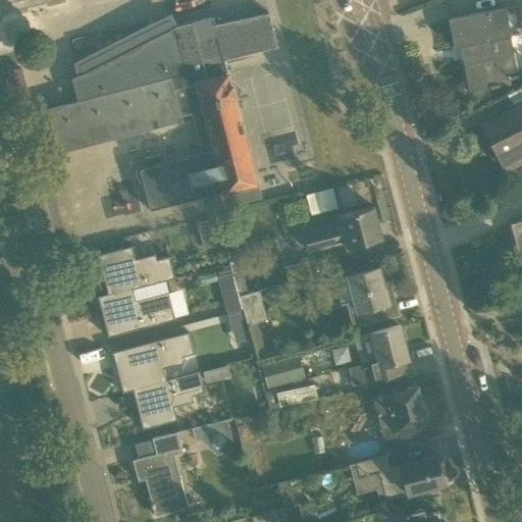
[(511,36),(506,7),(449,18),(449,19),(453,18),(457,45),(454,46),(454,47),(462,45),(465,58),(463,58),(469,90),(501,85),(500,80),(510,77),(510,79),(519,76),(511,36)]
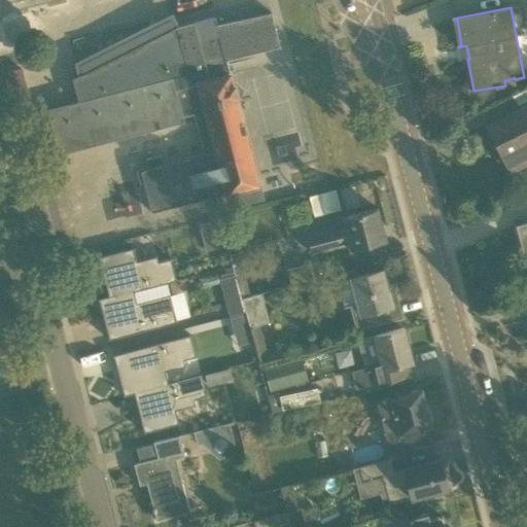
[(277,47),(280,46),(271,9),(255,12),(256,16),(217,27),(213,19),(173,29),(169,21),(75,62),(80,70),(73,77),(79,102),(40,111),(40,113),(48,111),(59,153),(60,153),(60,151),(182,119),(183,121),(184,121),(182,116),(194,113),(204,153),(150,168),(153,179),(143,182),(151,212),(215,196),(218,208),(261,198),(236,98),(239,97),(241,90),(236,84),(233,84),(225,56),(276,43),(277,47)]
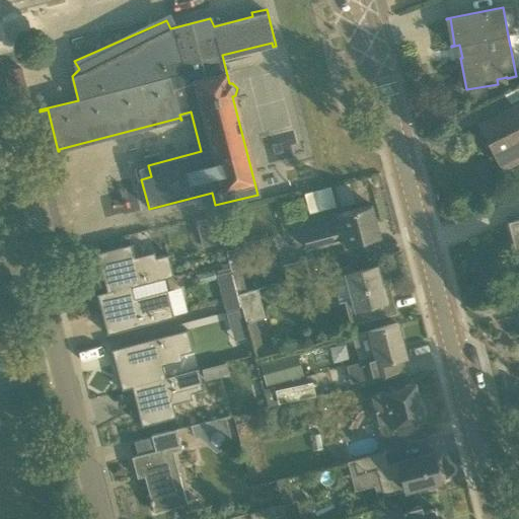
[(498,156),(518,145),(518,104),(511,108),(513,113),(484,128),(498,156)]
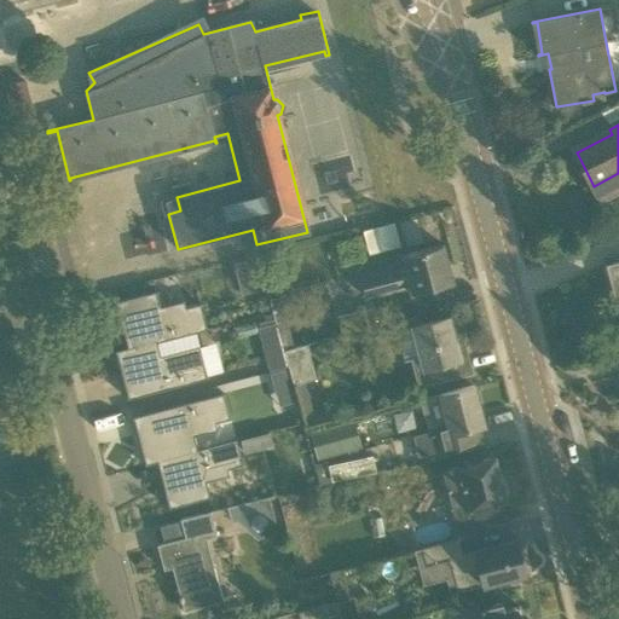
[(411,293),(452,282),(443,244),(401,255),(403,258),(374,265),(375,271),(360,275),(365,298),(410,285),(411,293)]
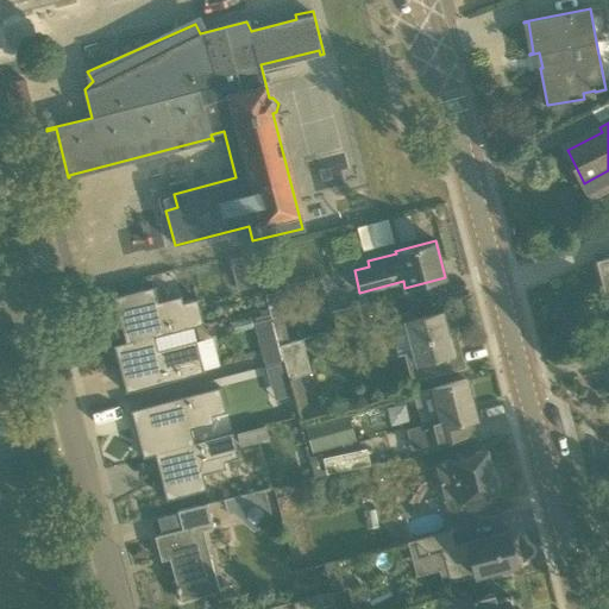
[(244,256),(228,261),(231,270),(246,265),(244,256)]
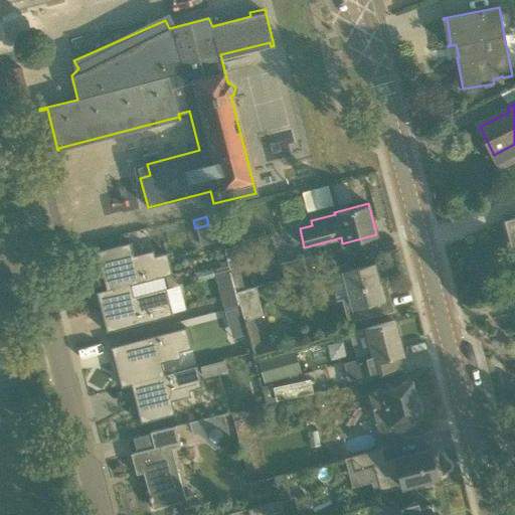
[(514,217),(504,220),(512,247),(514,246),(514,217)]
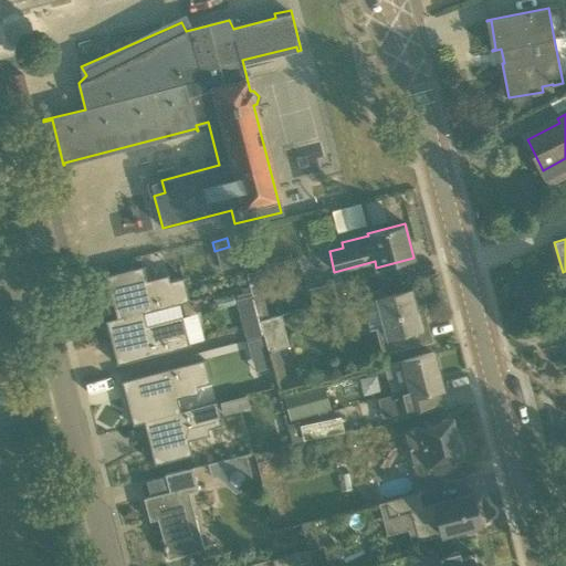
[(146,265),(107,276),(115,304),(121,303),(125,317),(145,311),(196,296),(197,295),(197,294),(191,275),(173,281),(171,274),(149,280),(146,265)]
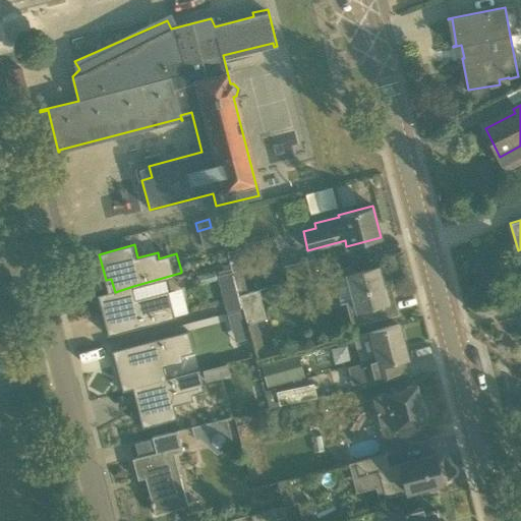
[(236,247),(227,250),(233,271),(241,269),(245,268),(239,246),(236,247)]
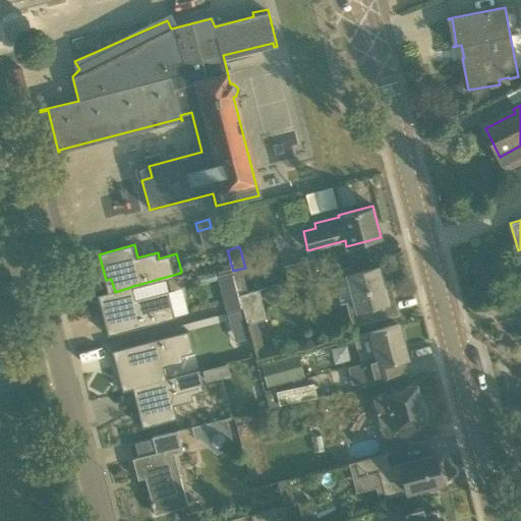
[(283,266),(288,281),(311,275),(306,258),(283,266)]
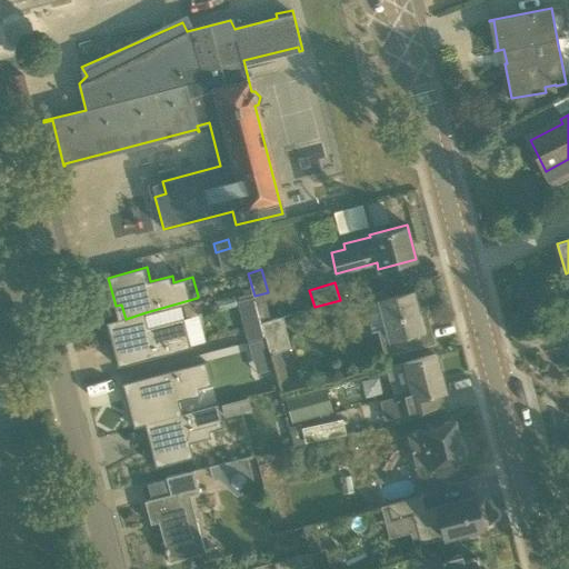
[(418,312),(412,291),(363,303),(371,331),(377,330),(385,356),(435,342),(433,341),(432,342),(423,311),(418,312)]
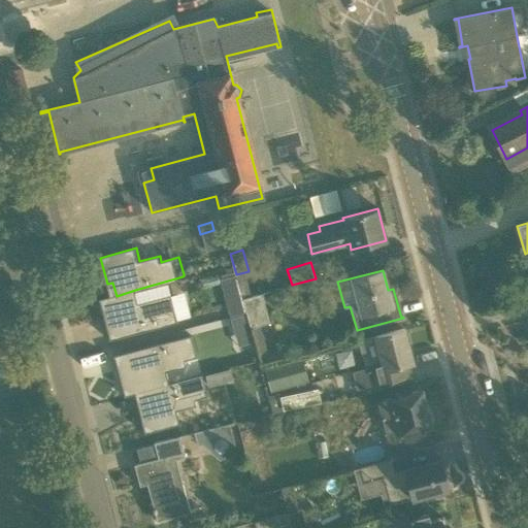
[(239,289),(223,293),(226,306),(243,301),(242,298),(239,289)]
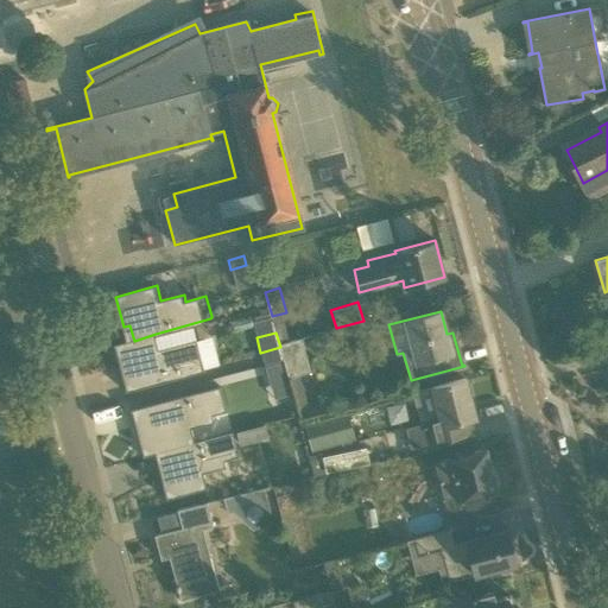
[(185,350),(183,343),(160,350),(156,334),(134,341),(115,346),(124,375),(131,373),(135,391),(207,371),(200,347),(185,350)]
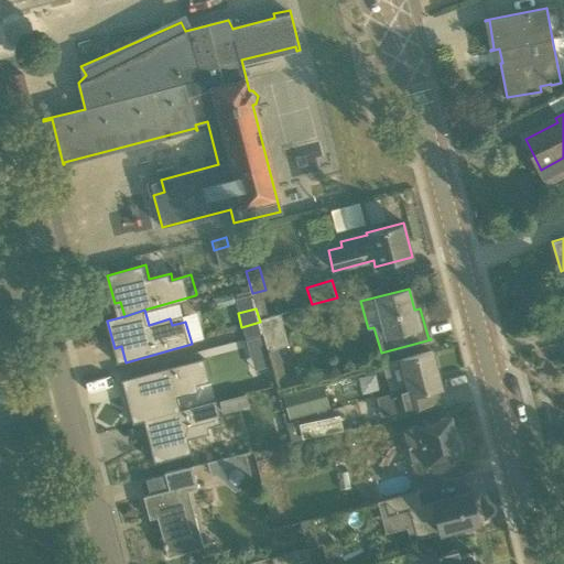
[(259,318),(268,350),(271,349),(279,348),(275,336),(285,333),(280,313),(268,316),(259,318)]
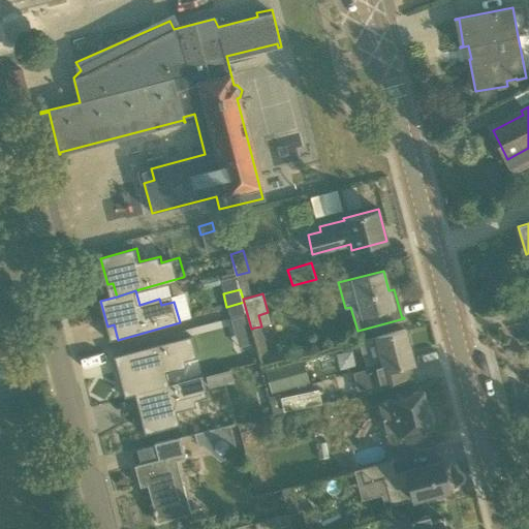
[(246,311),(229,316),(232,331),(250,325),(246,311)]
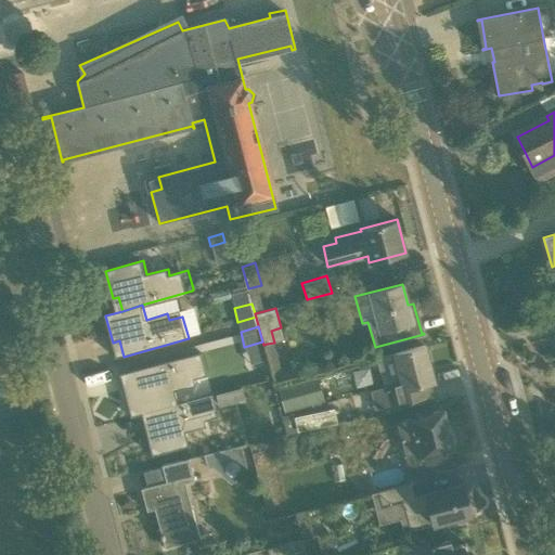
[(430,368),(424,345),(378,358),(386,386),(392,385),(398,403),(429,396),(425,383),(434,381),(430,369),(433,369),(433,368),(430,368)]
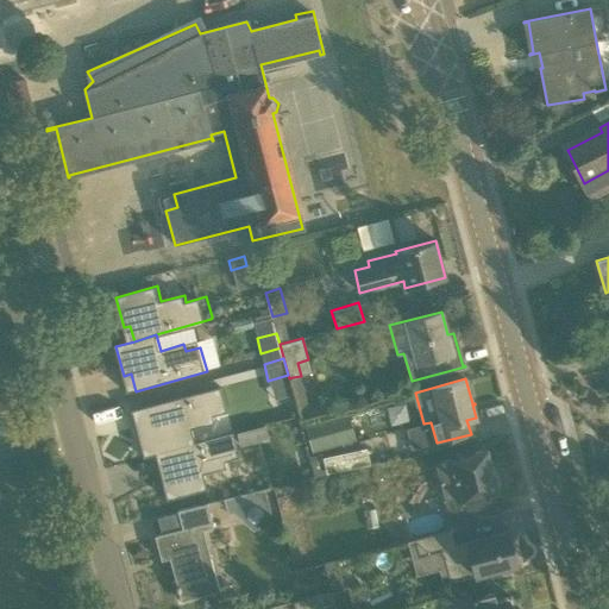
[(194,444),(194,441),(189,428),(213,422),(211,415),(226,413),(220,388),(131,410),(143,457),(159,452),(194,444)]
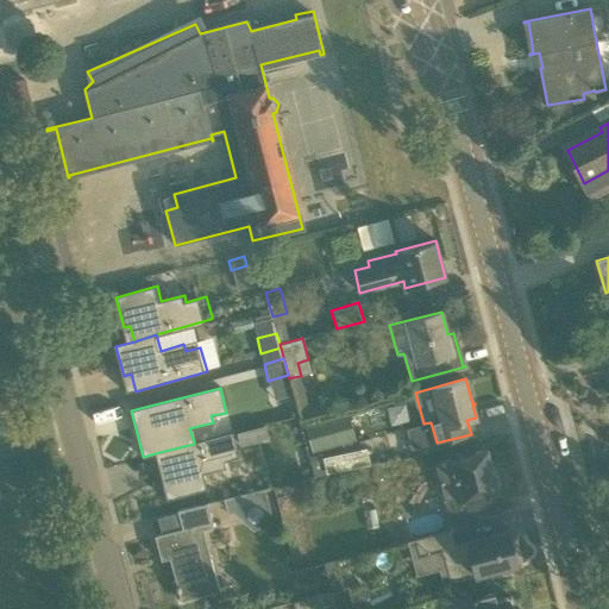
[(347,415),(306,427),(313,450),(353,439),(347,415)]
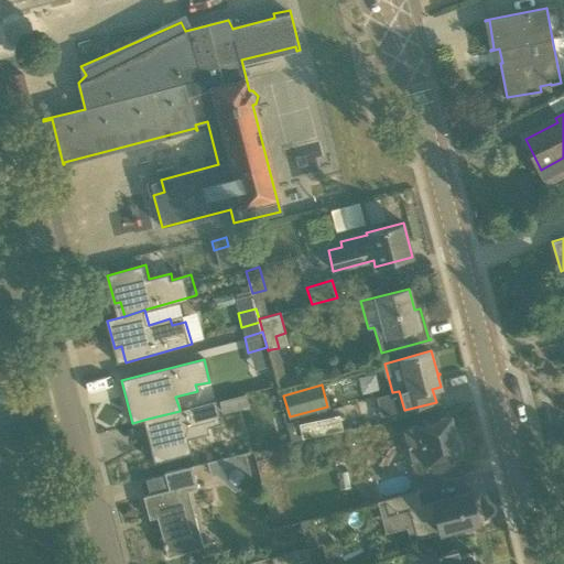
[(235,396),(217,400),(220,412),(238,408),(235,396)]
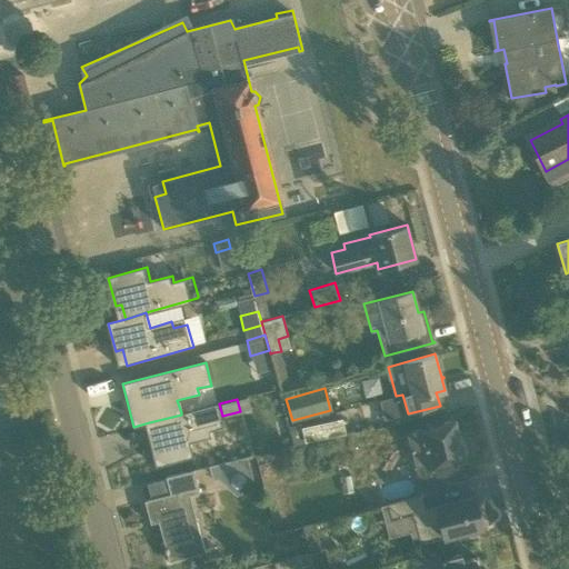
[(209,430),(222,427),(217,403),(181,412),(181,415),(149,422),(152,437),(147,439),(155,467),(193,457),(189,442),(211,436),(209,430)]
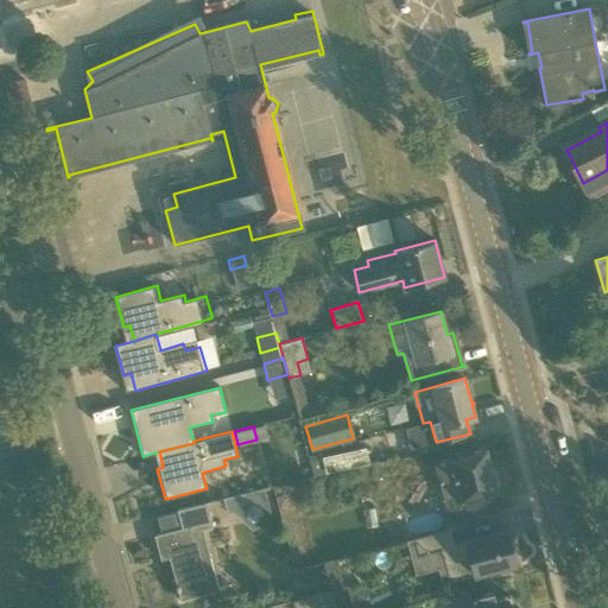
[(365,447),(323,456),(327,473),(368,463),(365,447)]
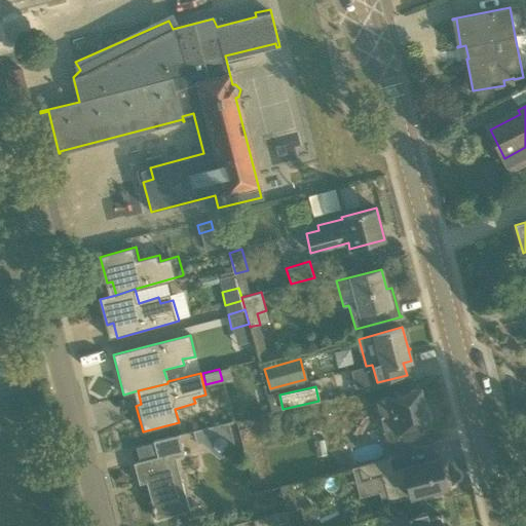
[(423,406),(418,388),(377,400),(391,457),(412,452),(409,439),(413,438),(410,428),(428,423),(427,420),(429,418),(427,410),(424,409),(423,406)]
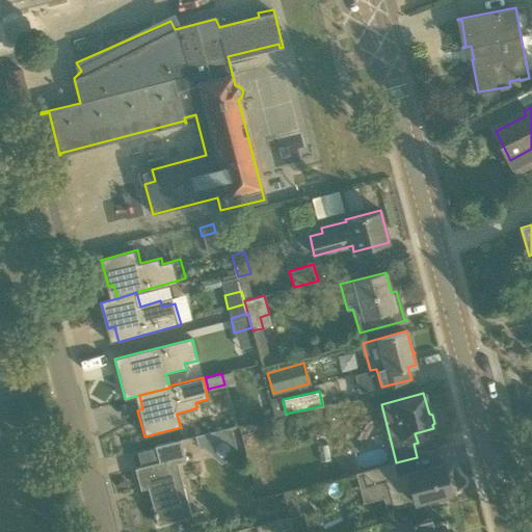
[(231,427),(210,432),(215,453),(218,456),(224,456),(236,445),(231,427)]
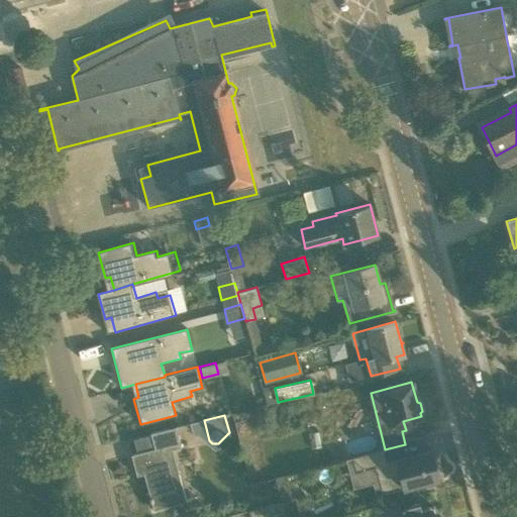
[(182,447),(179,436),(176,426),(150,433),(154,448),(131,454),(136,476),(144,474),(150,497),(149,498),(150,502),(151,502),(153,509),(185,501),(172,449),(182,447)]
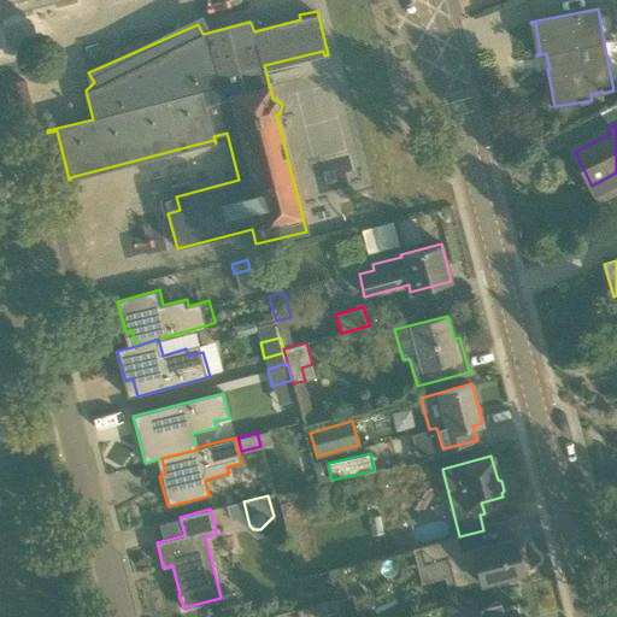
[(460,552),(457,538),(421,547),(425,563),(447,557),(457,589),(523,571),(513,538),(460,552)]
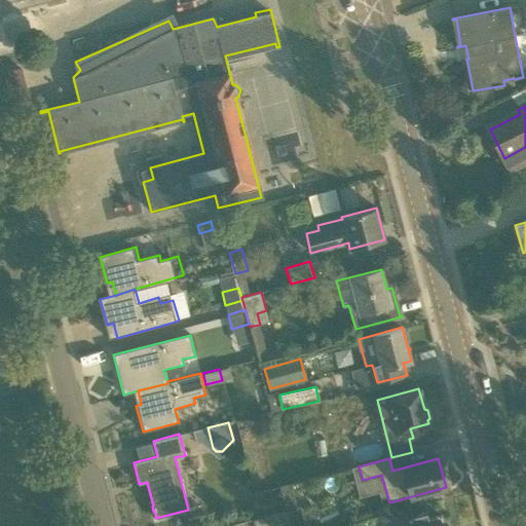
[(359,468),(340,472),(341,482),(361,479),(359,468)]
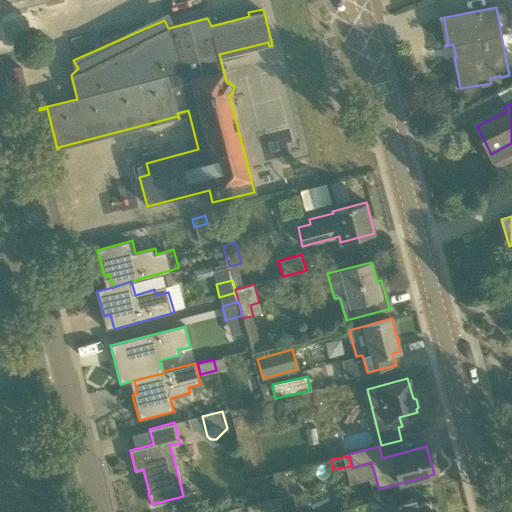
[(278,497),(279,498),(282,509),(282,511),(286,511),(296,509),(292,493),(288,494),(282,472),(273,474),(279,497),(278,497)]
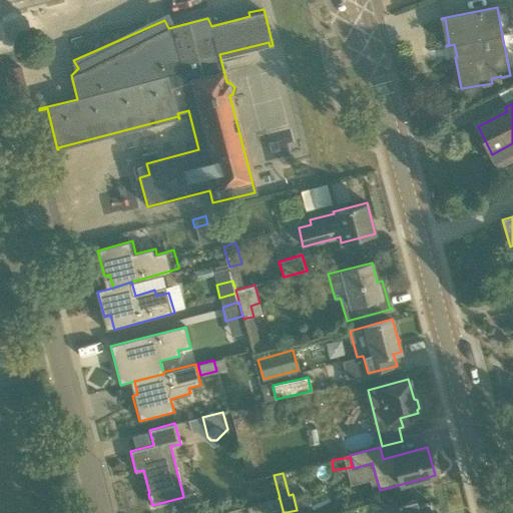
[(248,512),(270,512),(283,510),(280,499),(247,507),(248,512)]
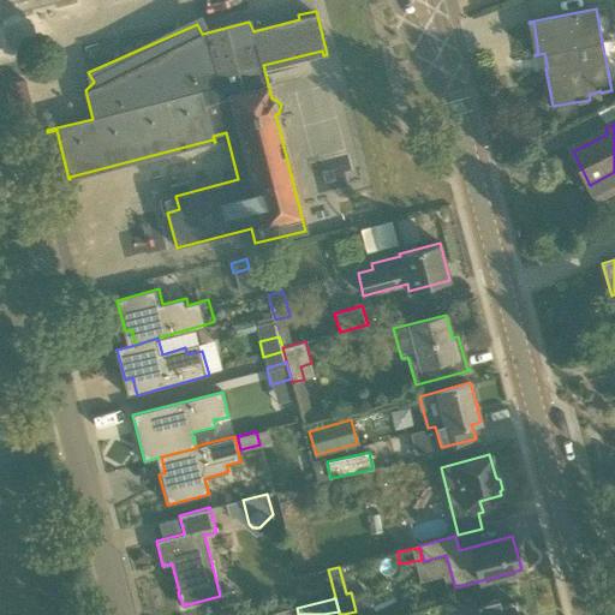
[(501,605),(499,598),(478,604),(481,614),(524,614),(519,614),(515,602),(501,605)]
